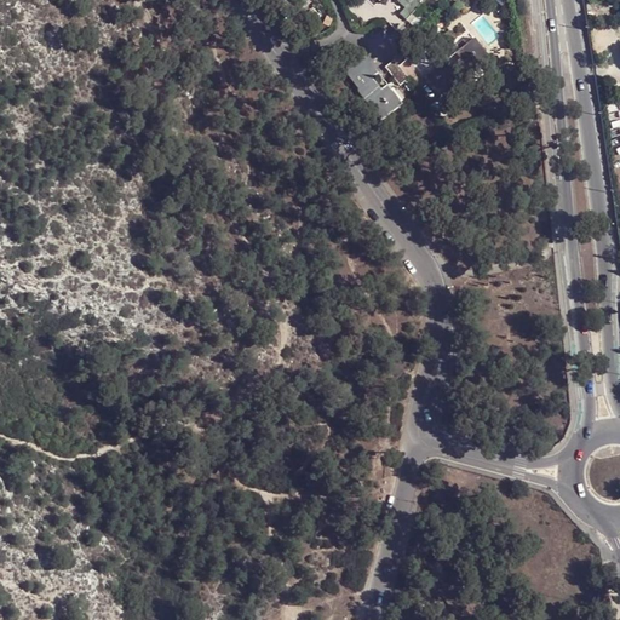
[(414,0),(406,9),(402,12),(408,18),(424,4),(420,0),(414,0)]
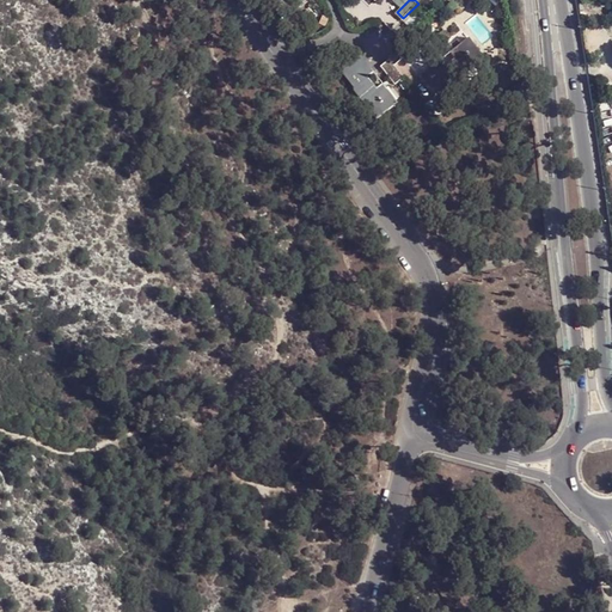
[(581,0),(583,12),(591,10),(588,0),(581,0)]
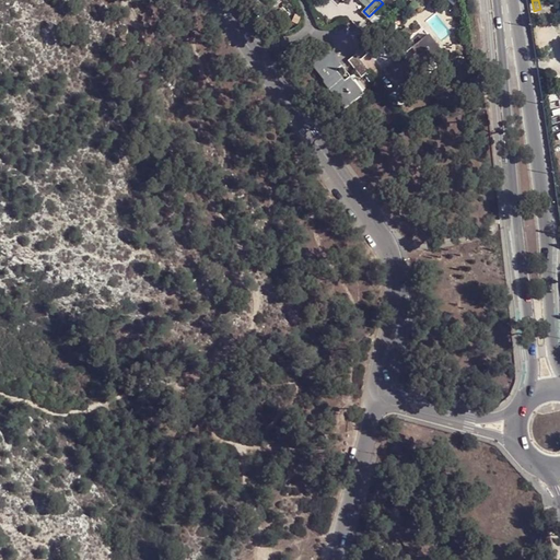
[(406,28),(389,41),(395,49),(412,36),(406,28)]
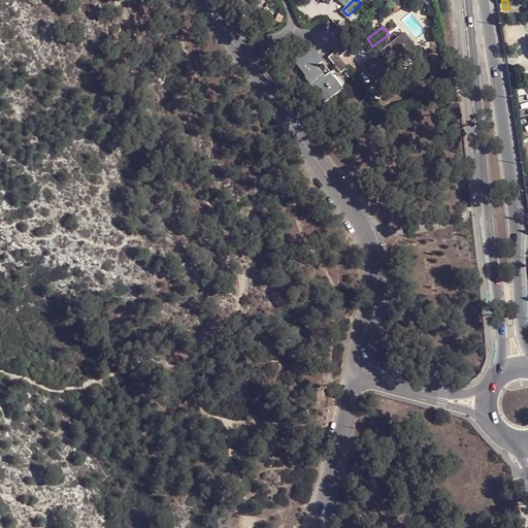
[(419,51),(405,33),(390,44),(394,51),(383,58),(380,54),(364,65),(377,83),(419,51)]
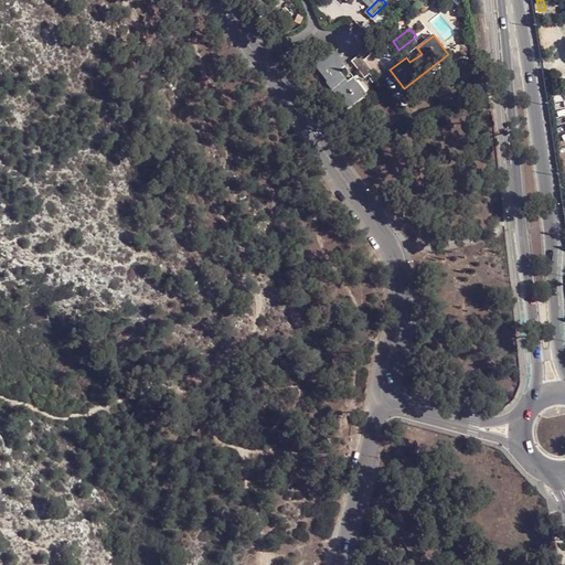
[(332,51),(313,65),(348,110),(366,96),(354,78),(349,83),(341,73),(345,68),(332,51)]
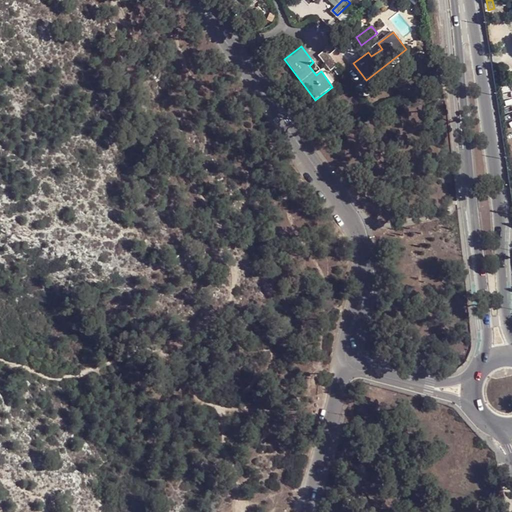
[(331,71),(338,65),(327,51),(319,56),(331,71)]
